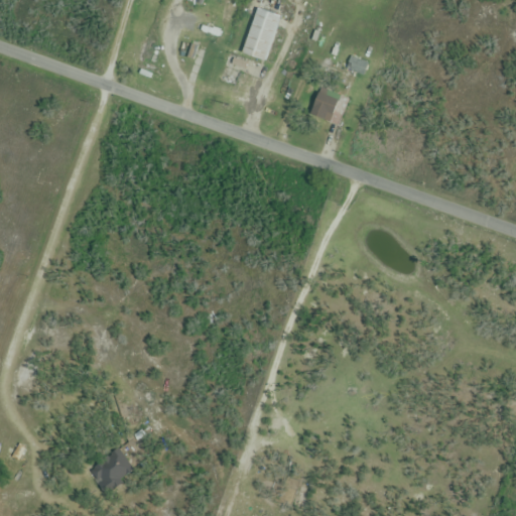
[(284,6),(262,0),(258,0),(242,54),(268,61),(284,6)]
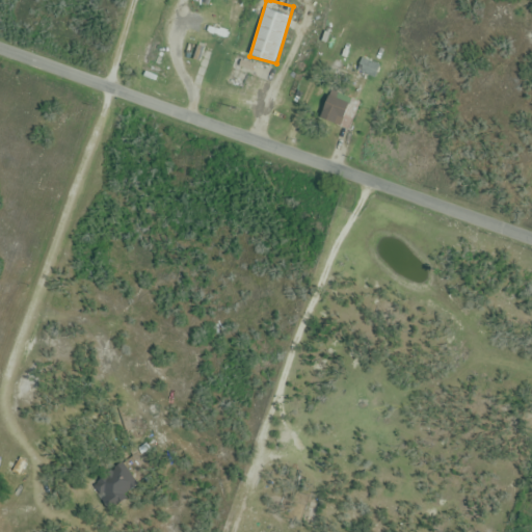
[(381,68),(363,58),(356,71),(375,80),(381,68)]
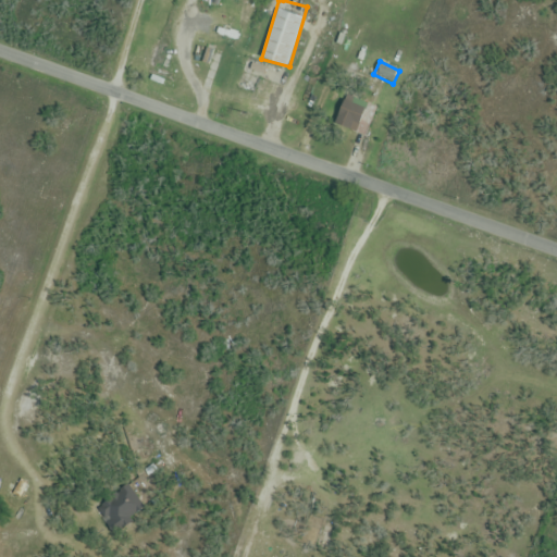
[(364,136),(375,107),(345,96),(334,124),(364,136)]
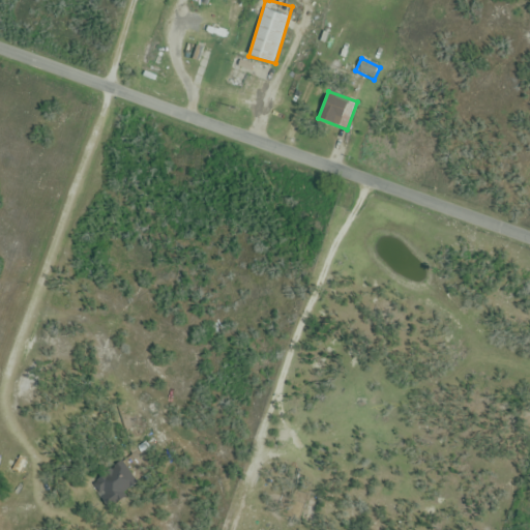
[(99,468),(99,496),(130,496),(130,468),(99,468)]
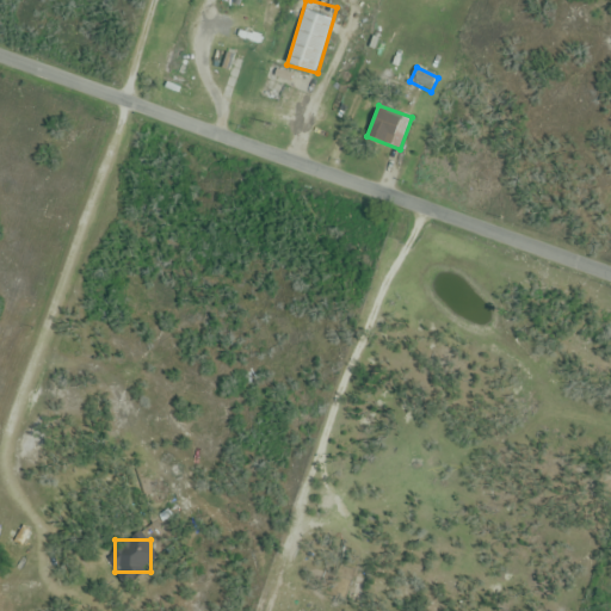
[(279,610),(306,610),(308,604),(285,597),(279,610)]
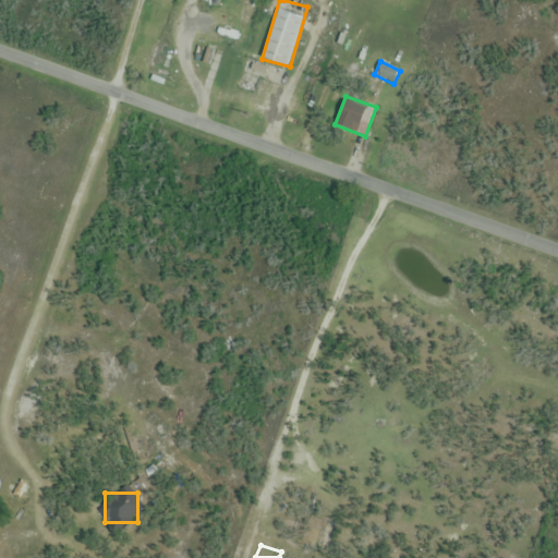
All buildings are outlined.
